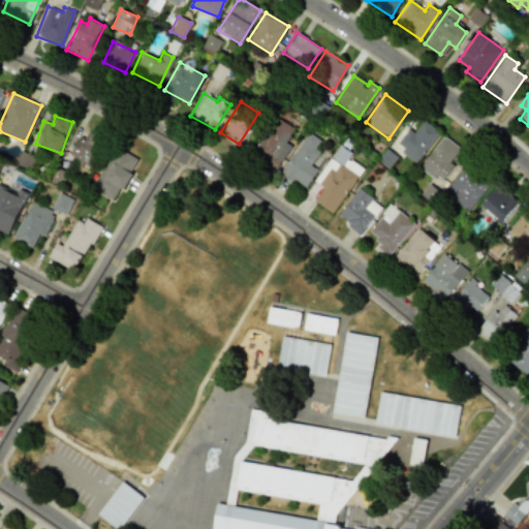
[(288,146),(285,144),(296,128),(275,117),(255,149),(278,163),(288,146)]
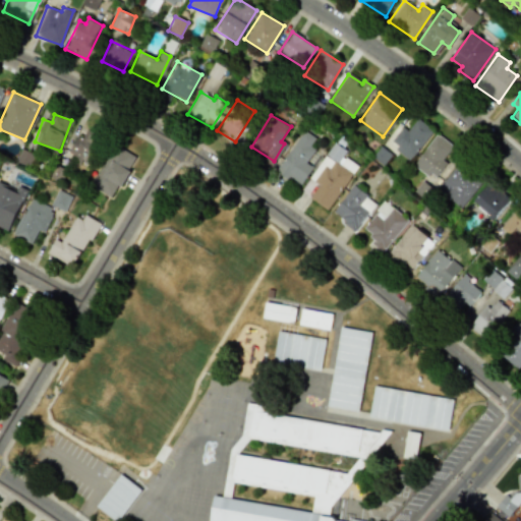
[(389,143),(410,159),(431,130),(416,118),(407,130),(402,126),(389,143)]
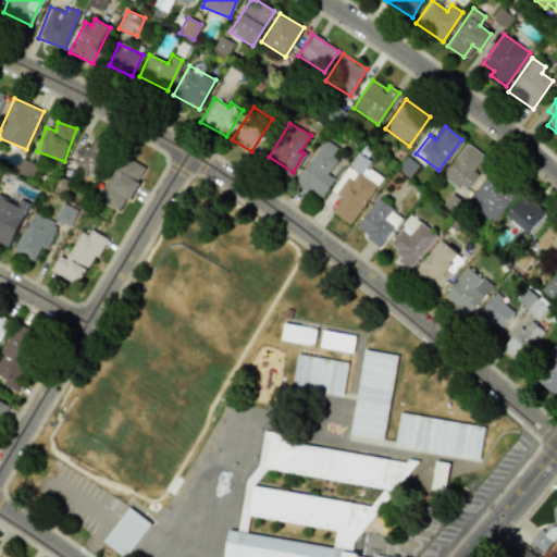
[(87,170),(93,173),(107,147),(91,138),(87,148),(82,145),(71,164),(86,173),(87,170)]
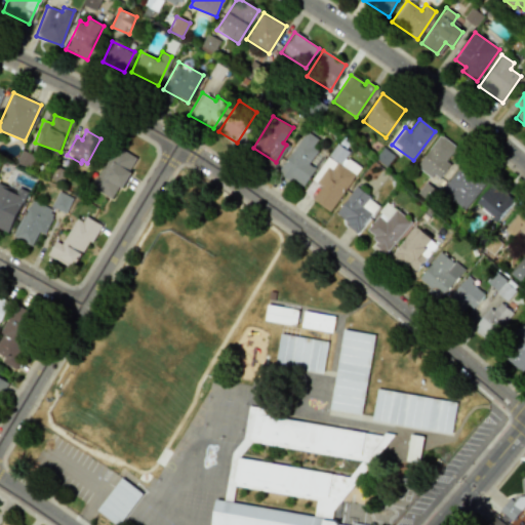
[(315,168),(309,163),(317,150),(312,147),(318,138),(306,130),(278,171),(303,187),(315,168)]
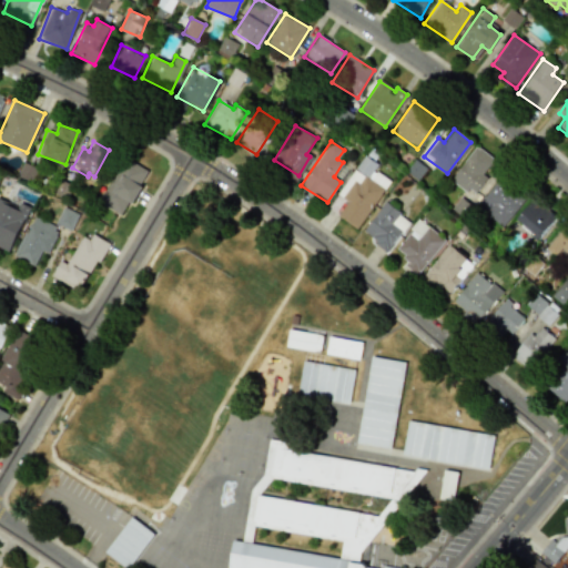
[(473,195),(486,178),(482,174),(493,159),(476,145),(450,179),(473,195)]
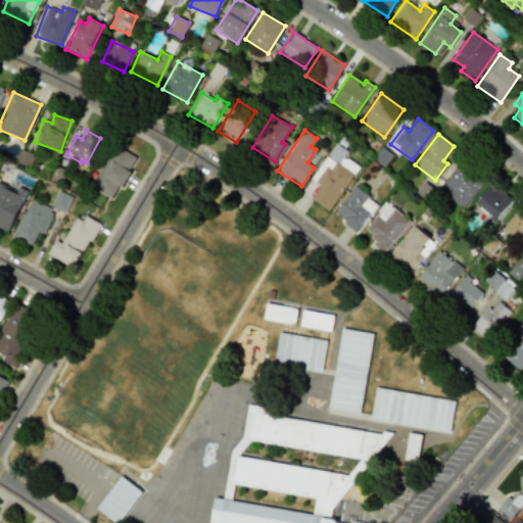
[(359,165),(343,156),(347,150),(335,142),(311,179),(320,184),(311,199),(329,210),(359,165)]
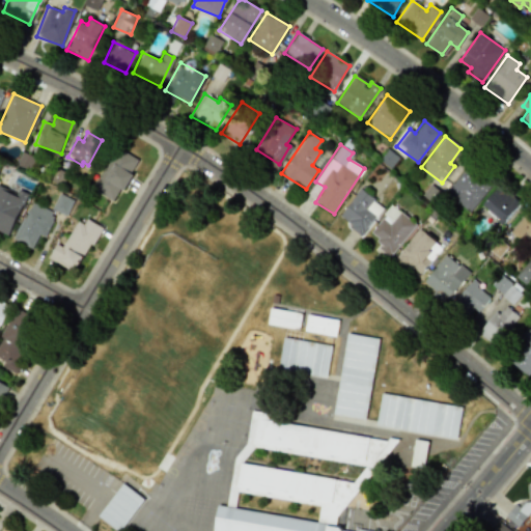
[(138,160),(116,147),(92,189),(114,201),(138,160)]
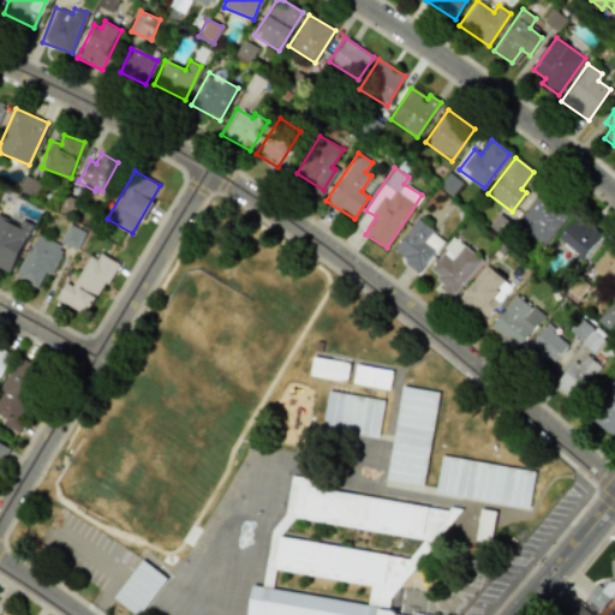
[(543,245),(568,214),(541,191),(515,222),(543,245)]
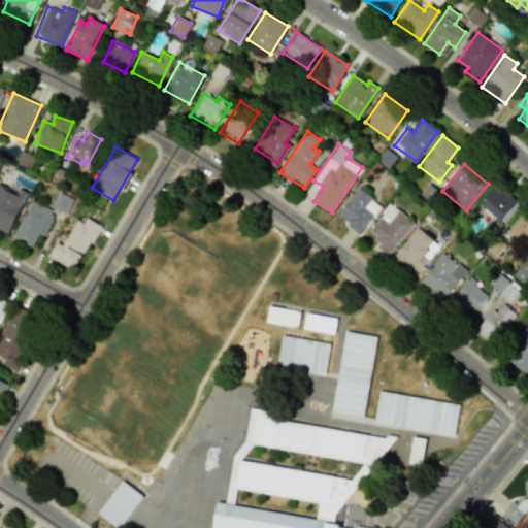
[(517,201),(495,184),(479,204),(500,223),(517,201)]
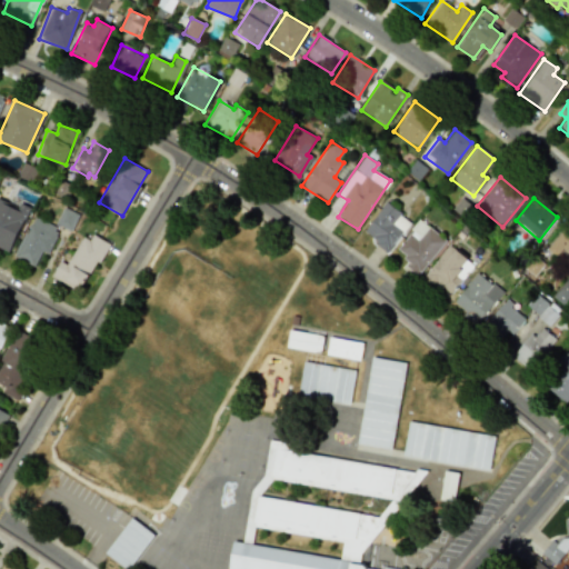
[(0,247),(9,251),(29,207),(20,202),(18,208),(0,199),(0,247)]
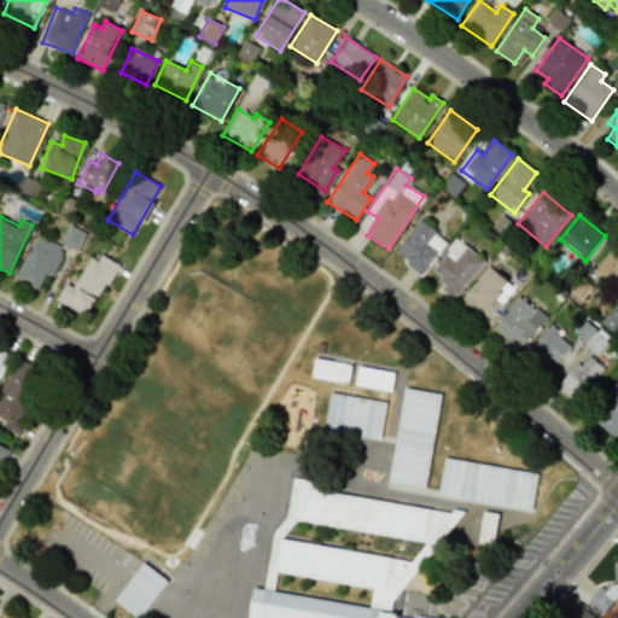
[(445,239),(417,220),(394,254),(423,273),(445,239)]
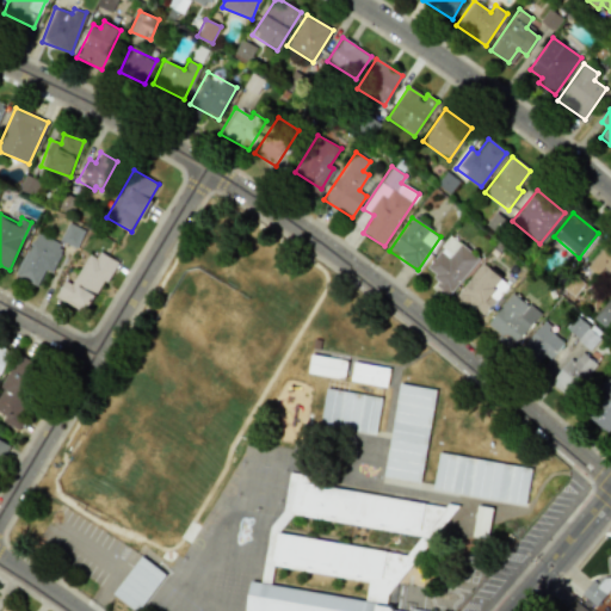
[(78,247),(85,229),(67,222),(60,241),(78,247)]
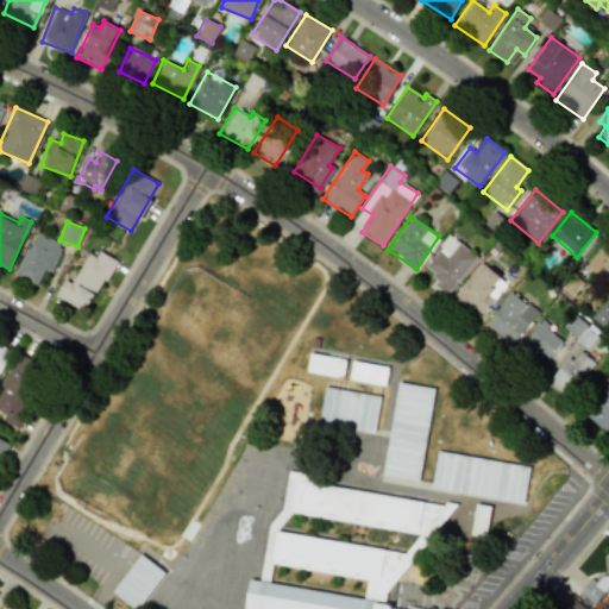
[(35,232),(16,275),(37,284),(44,268),(51,271),(64,245),(35,232)]
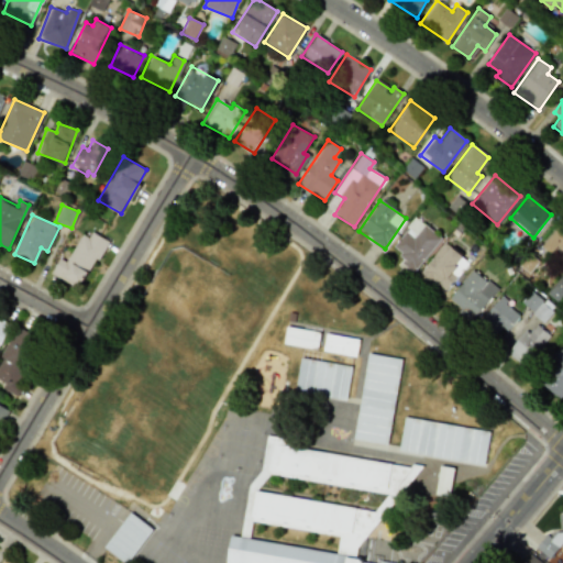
[(393,246),(403,254),(397,261),(412,273),(440,236),(415,218),(393,246)]
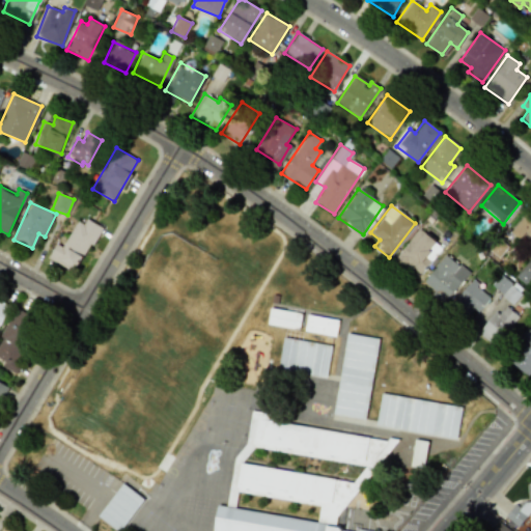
[(519,240),(524,232),(530,238),(530,240),(528,244),(530,246),(530,208),(529,207),(509,231),(519,240)]
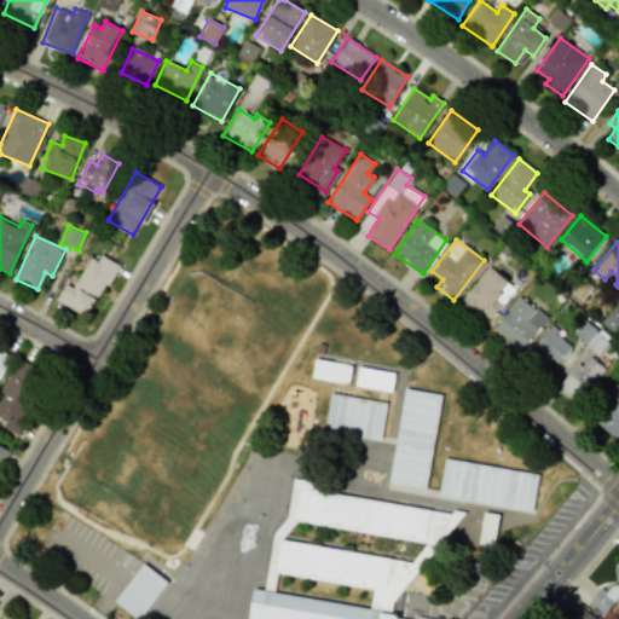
[(116,264),(100,255),(97,261),(90,256),(73,288),(65,283),(56,300),(88,317),(116,264)]
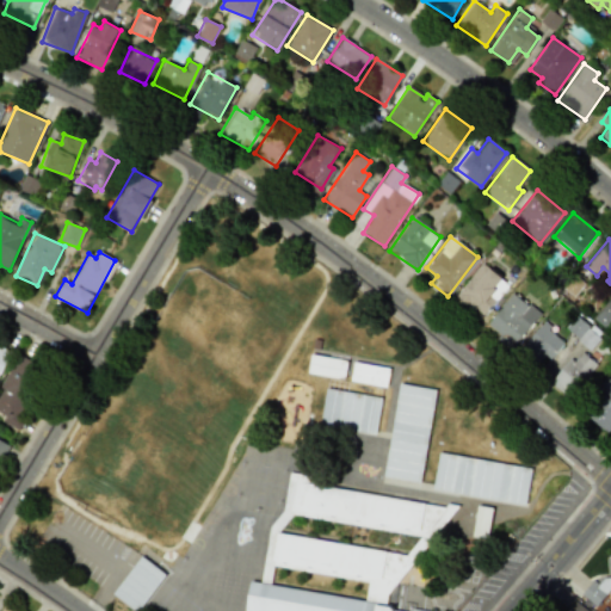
[(476,321),(508,285),(483,263),(451,298),(476,321)]
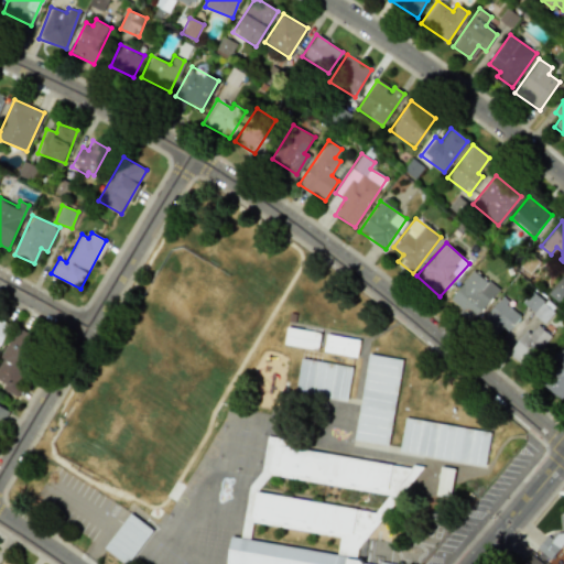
[(498,289),(472,269),(447,302),(473,321),(498,289)]
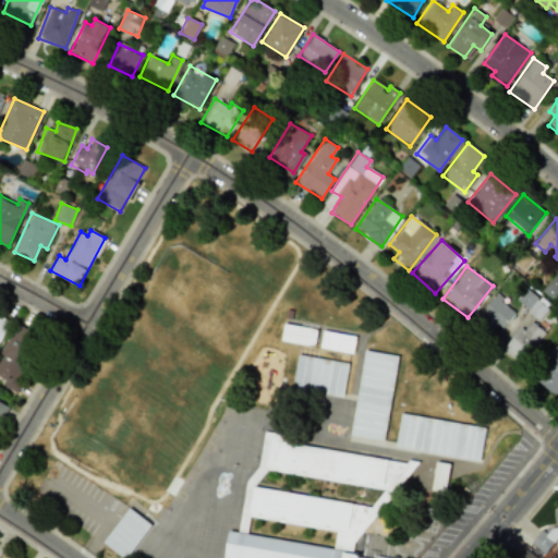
[(557,293),(557,275),(557,274),(542,291),(553,301),(557,293)]
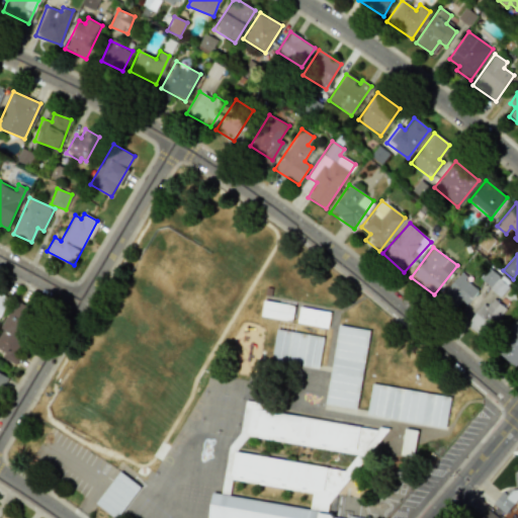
[(509,286),(489,268),(480,278),(500,296),(509,286)]
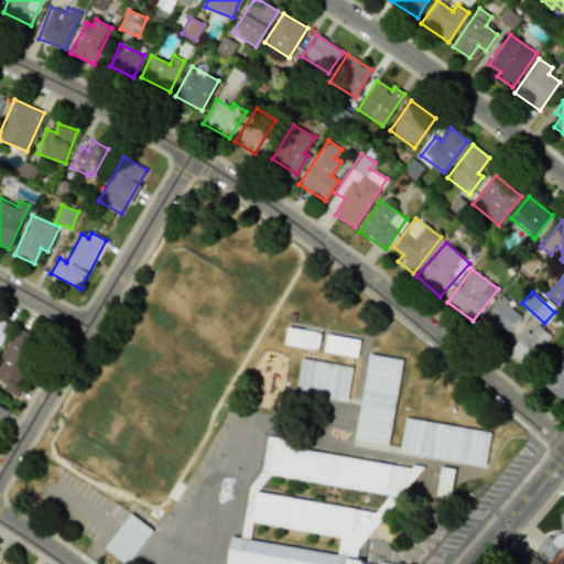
[(521,315),(500,297),(480,320),(501,337),(521,315)]
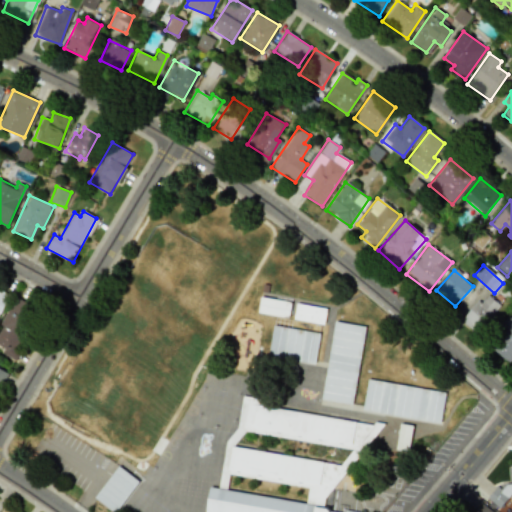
[(0,312),(8,295),(0,291),(0,312)]
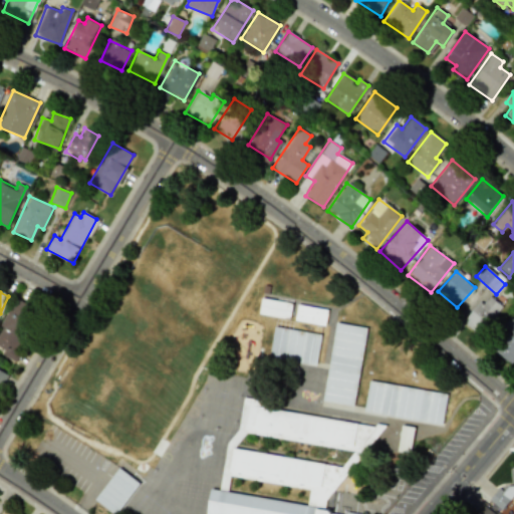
[(501,305),(485,293),(464,323),(480,335),(501,305)]
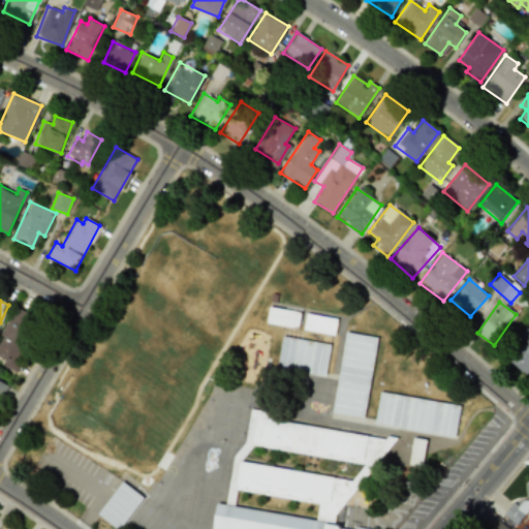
[(0,362),(16,369),(37,317),(13,307),(2,335),(2,336),(0,340),(0,362)]
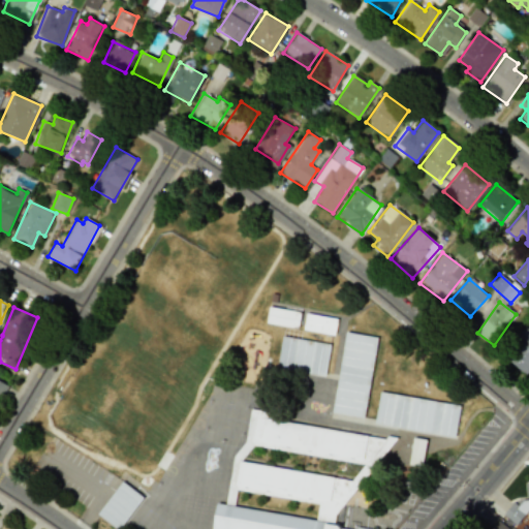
[(301,312),(269,307),(267,322),(299,329),(301,312)]
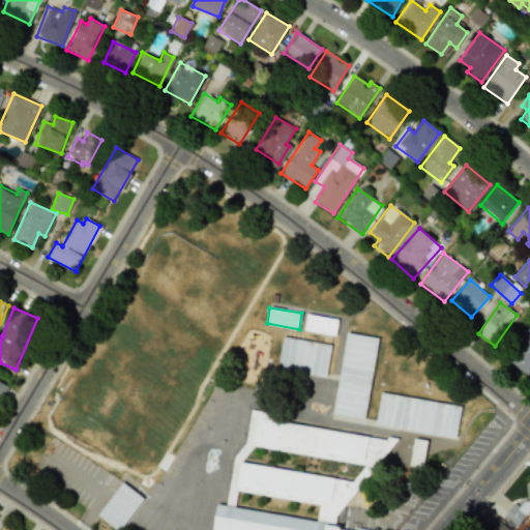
[(303,330),(335,336),(339,320),(306,314),(303,330)]
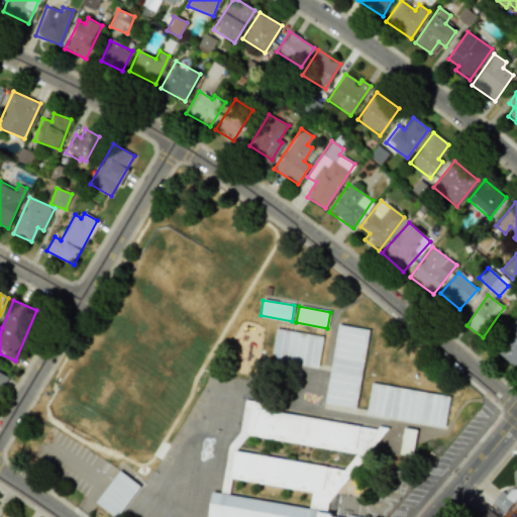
[(516,360),(516,321),(494,350),(513,366),(516,360)]
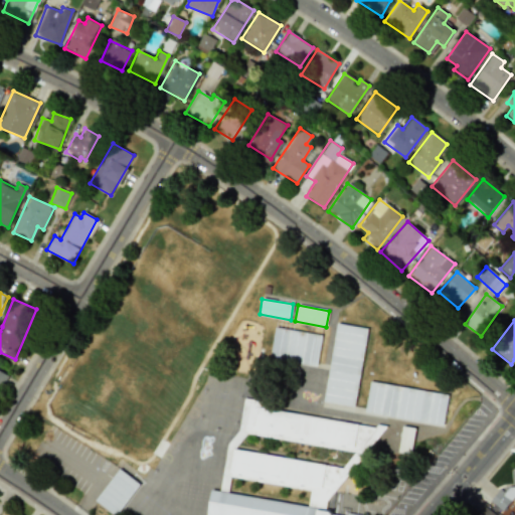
[(367,328),(335,323),(323,401),(355,406),(367,328)]
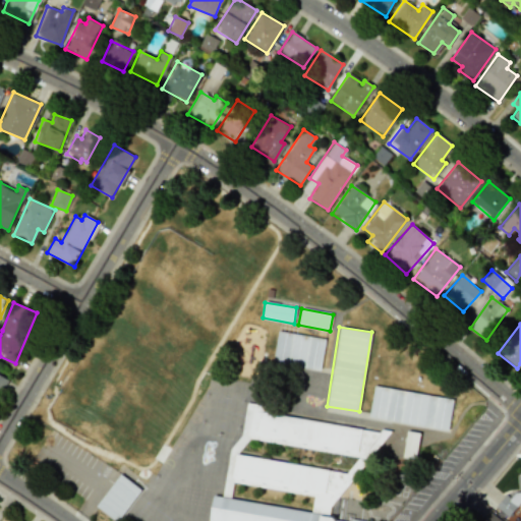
[(321,370),(325,339),(278,331),(273,363),(321,370)]
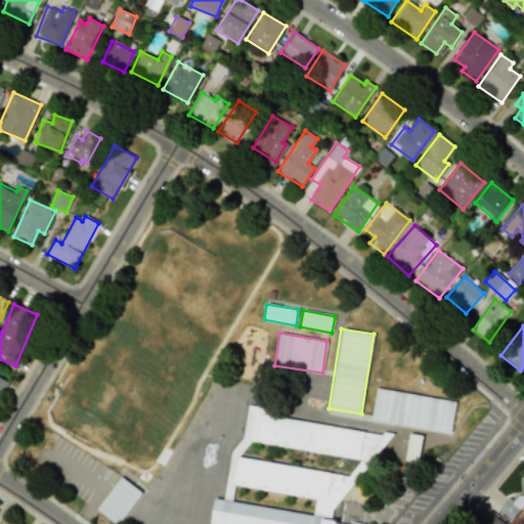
[(455,401),(376,389),(372,421),(450,432),(455,401)]
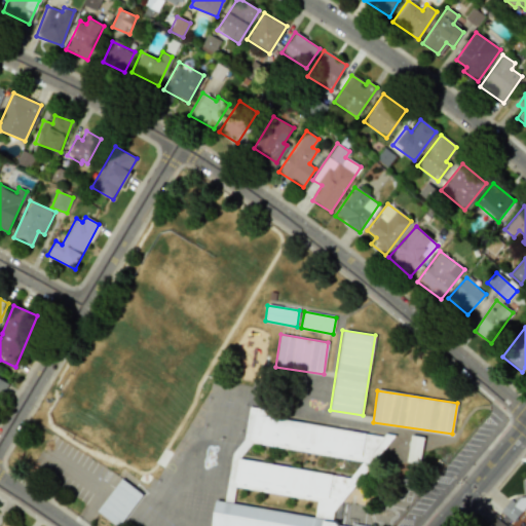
[(224,502),(232,454),(246,440),(251,409),(266,412),(265,416),(381,437),(384,434),(396,435),(335,512),(334,519),(373,525),(372,525),(211,525),(215,501),(224,502)]
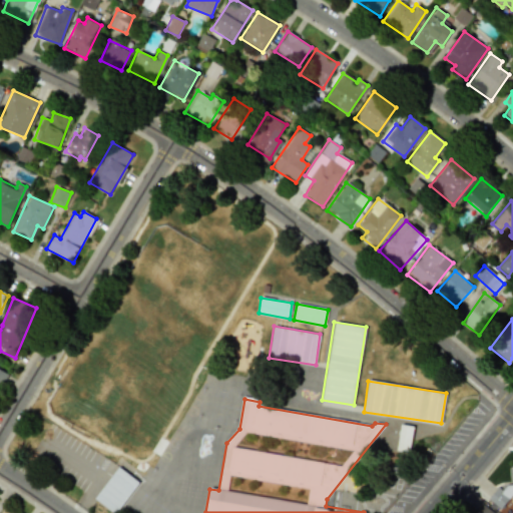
[(112,512),(115,512),(139,483),(119,467),(94,498),(112,512)]
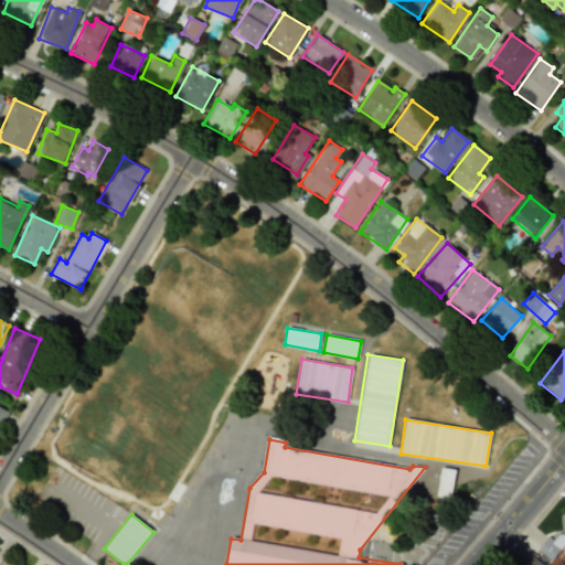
[(564,514),(564,515),(564,534),(542,535),(543,555),(558,554),(558,542),(564,541),(564,514)]
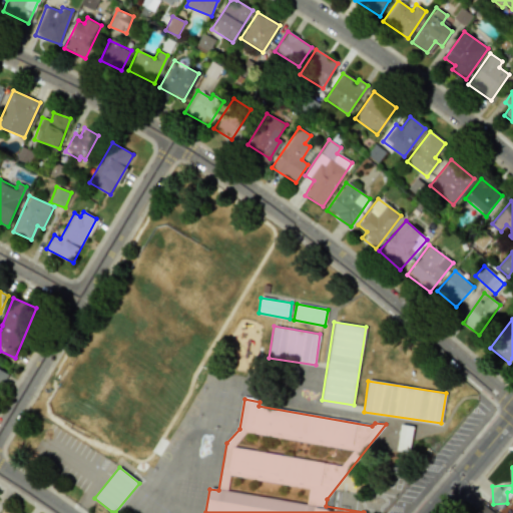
[(492,512),(483,504),(475,512),(492,512)]
